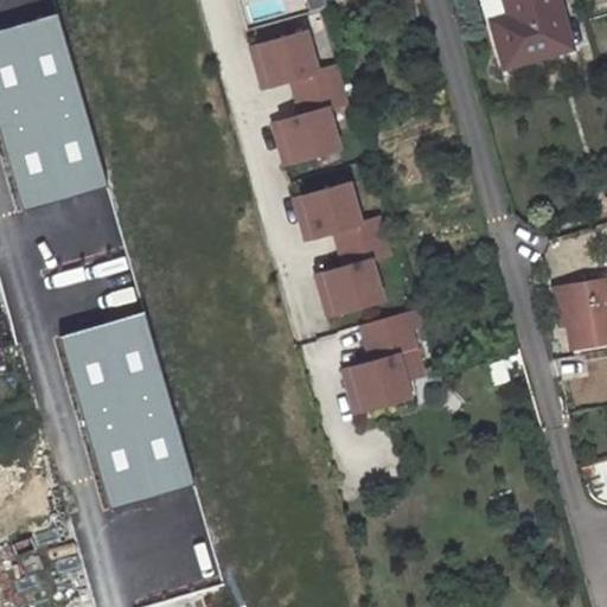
[(569,42),(557,0),(505,0),(509,10),(492,16),(506,59),(569,42)]
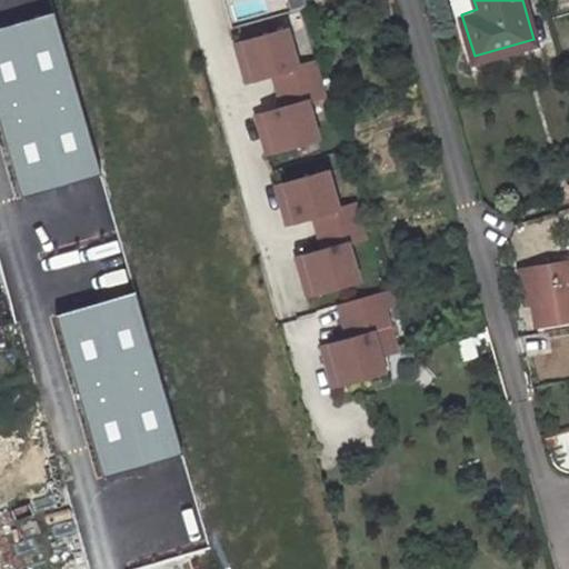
[(56,12),(0,29),(0,127),(21,198),(102,173),(56,12)]
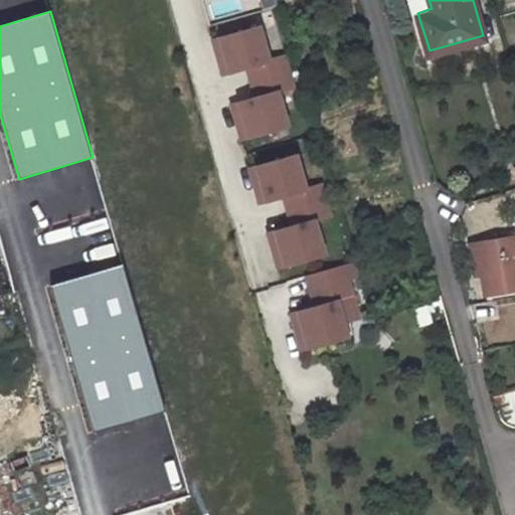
[(261,24),(212,38),(223,75),(244,69),(252,96),(230,102),(240,134),(289,121),(281,93),(295,89),(285,54),(271,58),(261,24)]
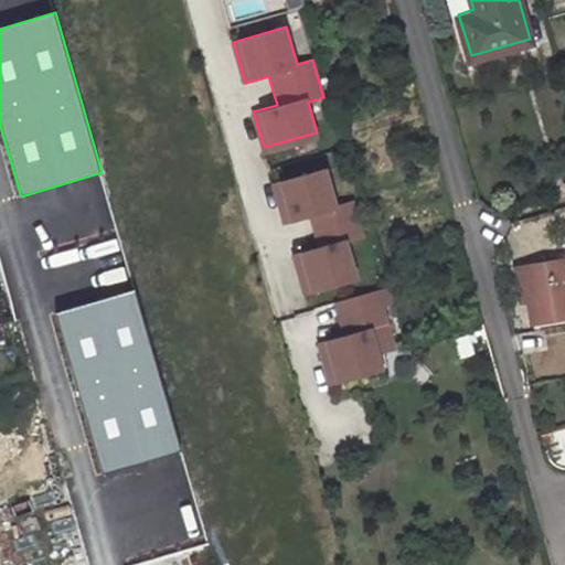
[(327,169),(274,184),(286,225),(308,219),(317,248),(294,254),(306,295),(358,280),(347,243),(364,238),(353,201),(338,205),(327,169)]
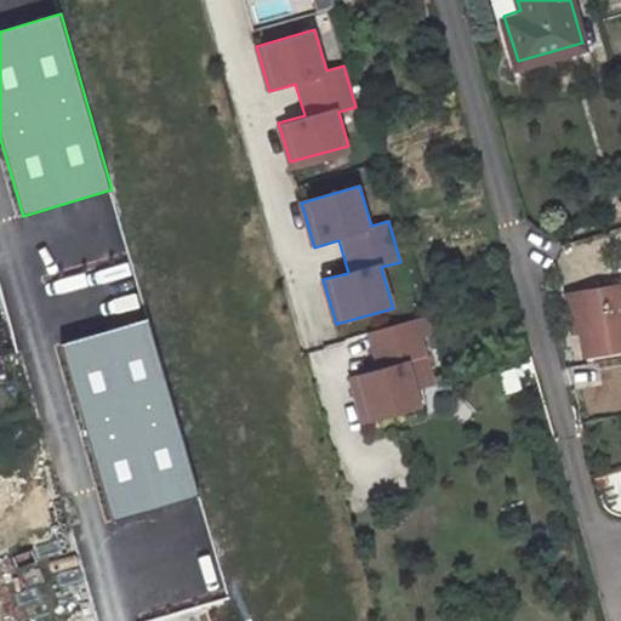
[(577,320),(582,345),(620,337),(620,298),(617,280),(568,289),(574,322),(577,320)]
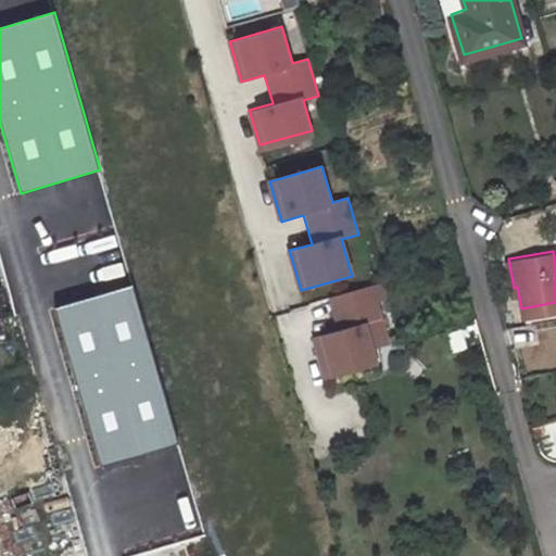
[(327,297),(331,313),(376,300),(388,297),(383,280),(327,297)]
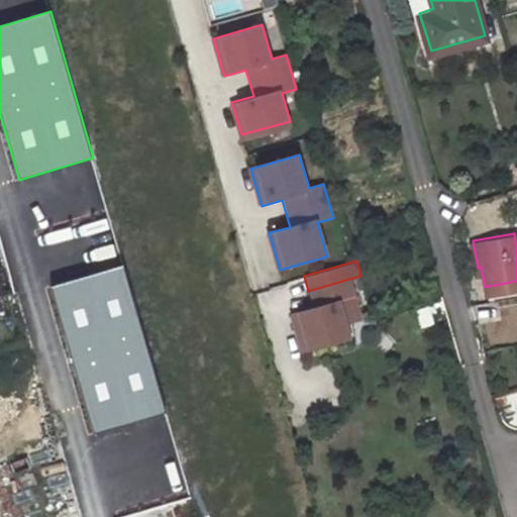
[(121,266),(50,287),(93,432),(165,412),(121,266)]
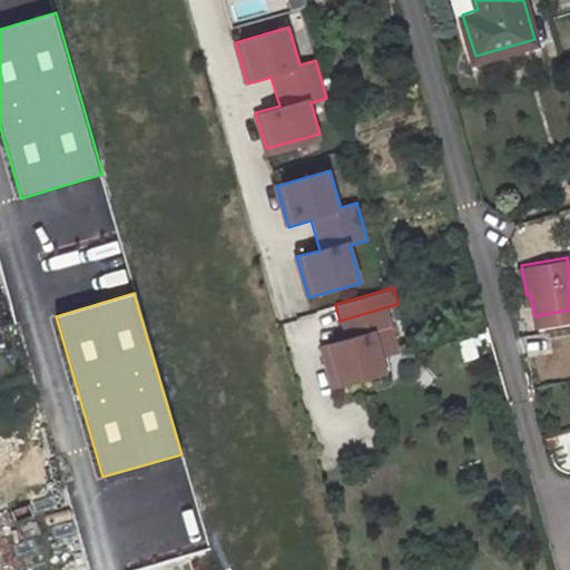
[(345,338),(322,345),(335,390),(386,374),(382,357),(399,353),(385,307),(340,321),(345,338)]
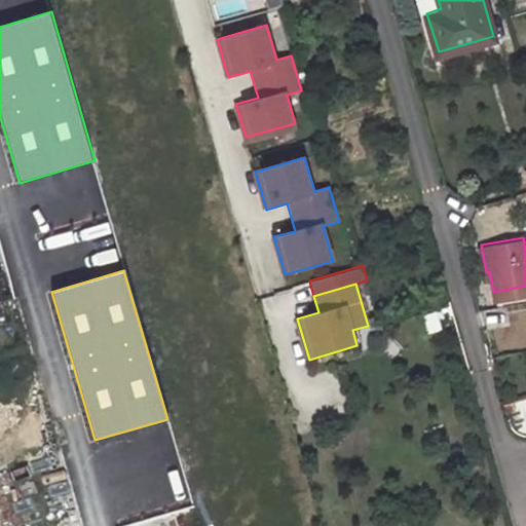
[(428,326),(419,329),(423,343),(433,341),(428,326)]
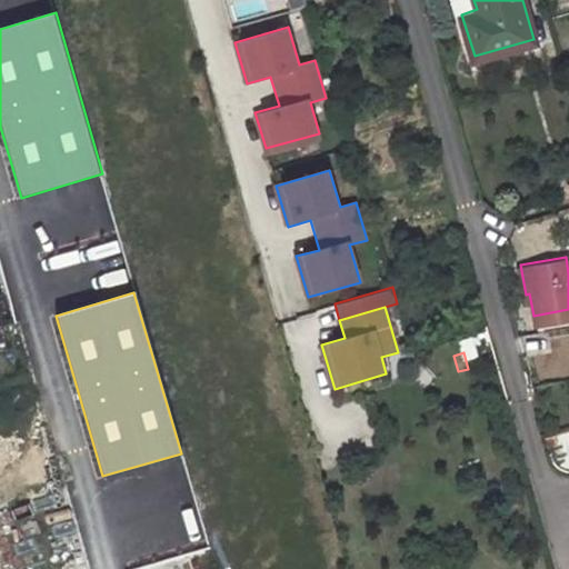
[(427,389),(419,391),(423,407),(431,405),(427,389)]
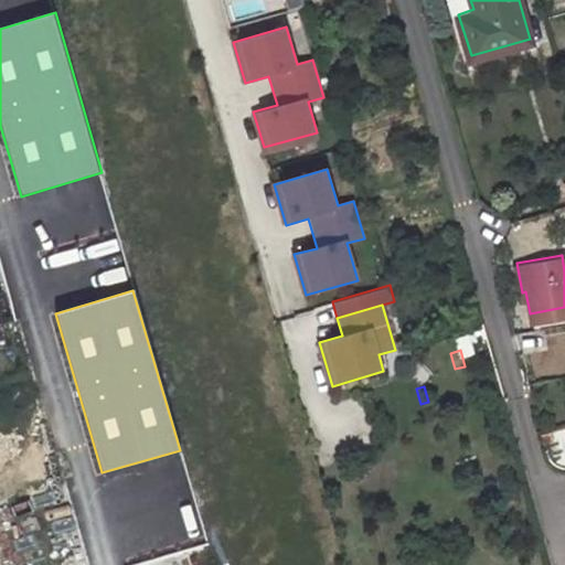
[(430,437),(435,454),(443,451),(438,435),(430,437)]
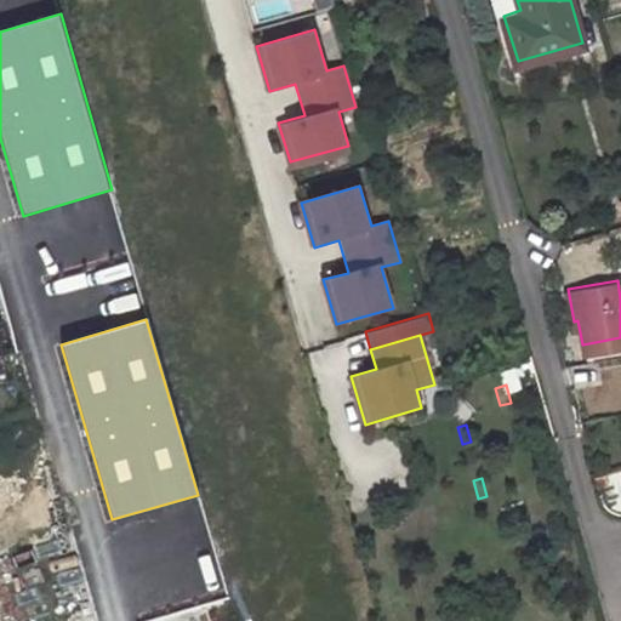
[(523,493),(529,510),(540,507),(535,489),(523,493)]
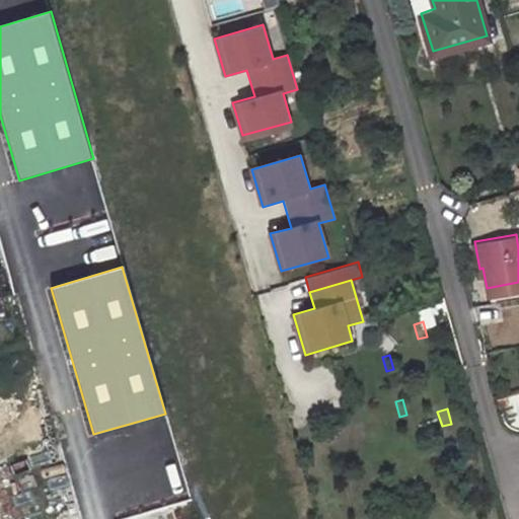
[(455,470),(464,467),(459,452),(451,455),(455,470)]
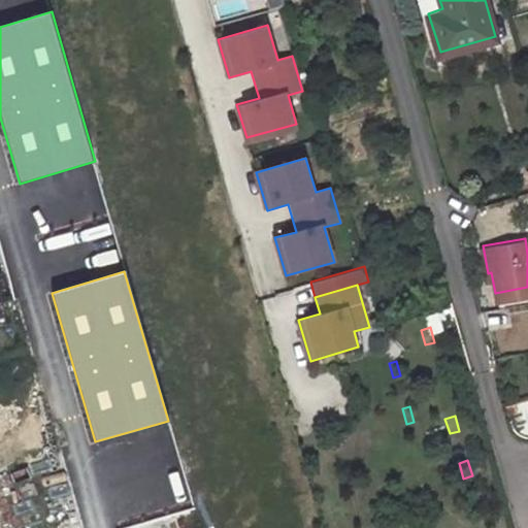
[(434,493),(427,495),(431,510),(439,508),(434,493)]
